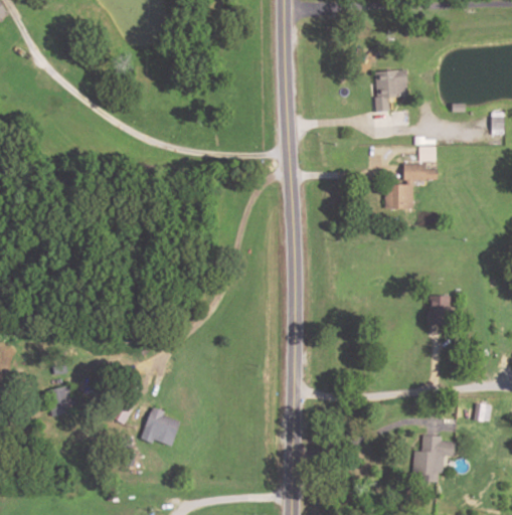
[(0,0),(0,18),(9,14),(1,0),(0,0)]
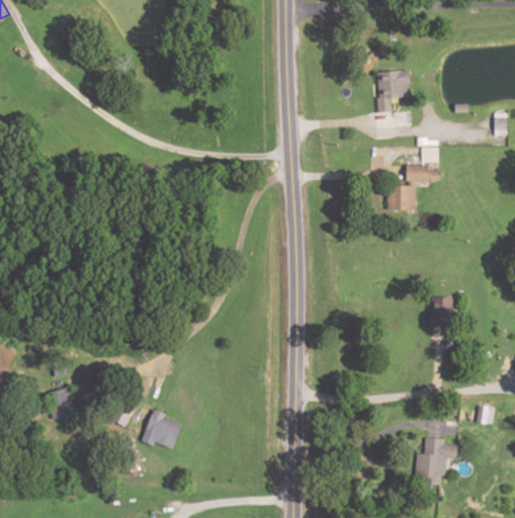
[(392,110),(391,97),(410,96),(408,71),(377,73),(379,97),(377,97),(378,111),(392,110)]
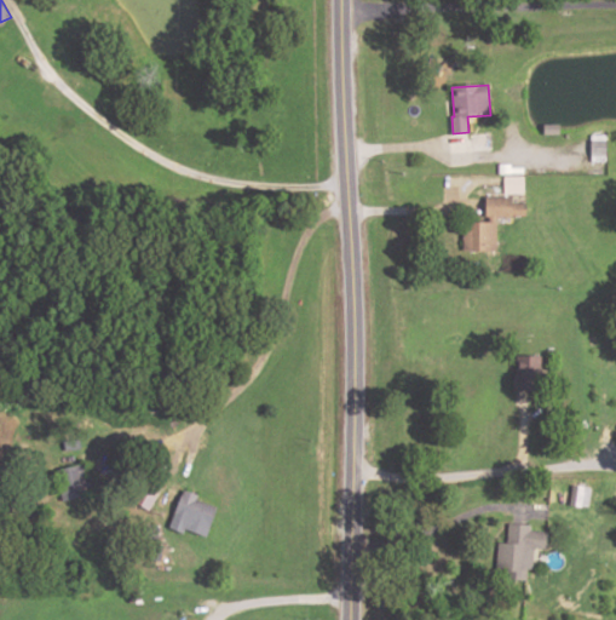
[(559,125),(559,135),(543,136),(543,126),(559,125)]
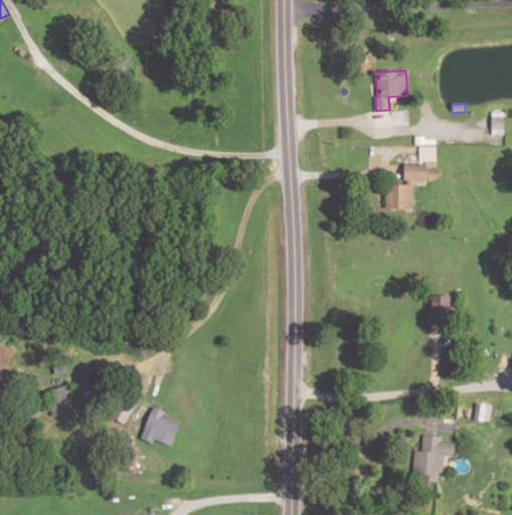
[(491,112),(491,135),(504,135),(503,112),(491,112)]
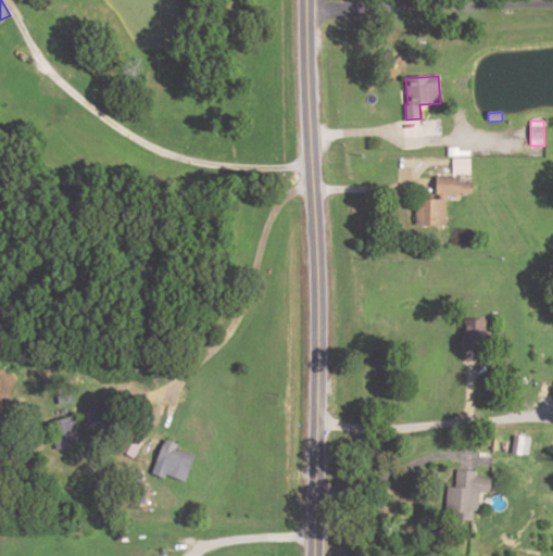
[(415,225),(445,225),(445,196),(460,194),(460,192),(472,192),(472,182),(460,182),(460,177),(435,177),(435,199),(415,199),(415,225)]
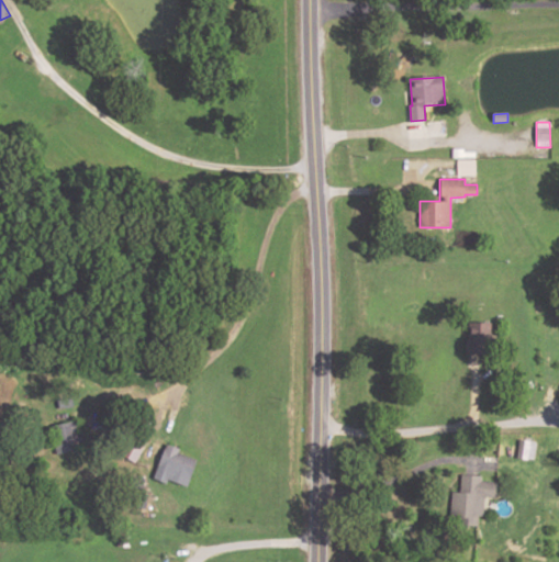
[(482,353),(466,353),(466,339),(469,339),(469,323),(494,324),(494,338),(482,338),(482,353)]
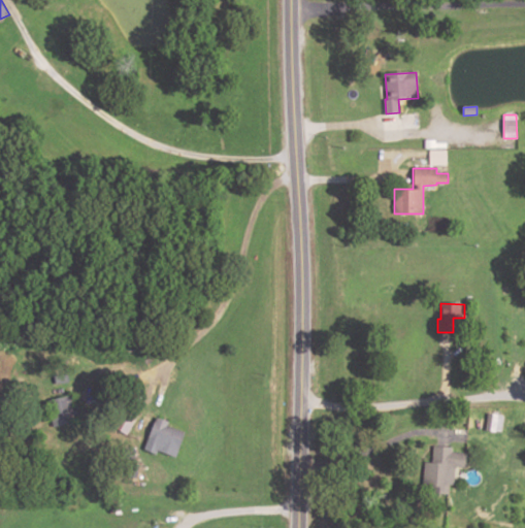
[(481,309),(491,311),(487,330),(477,328),(481,309)]
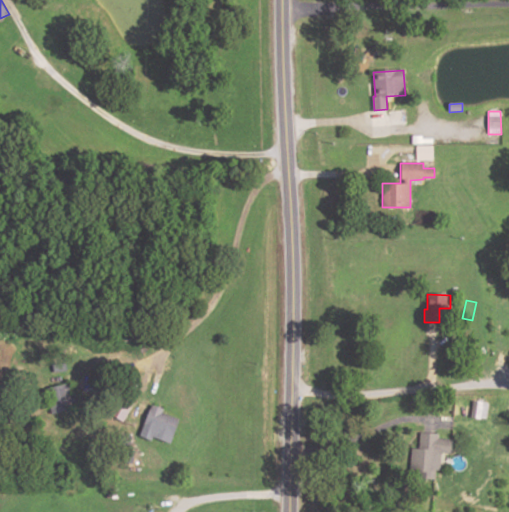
[(452,364),(464,364),(464,374),(452,374),(452,364)]
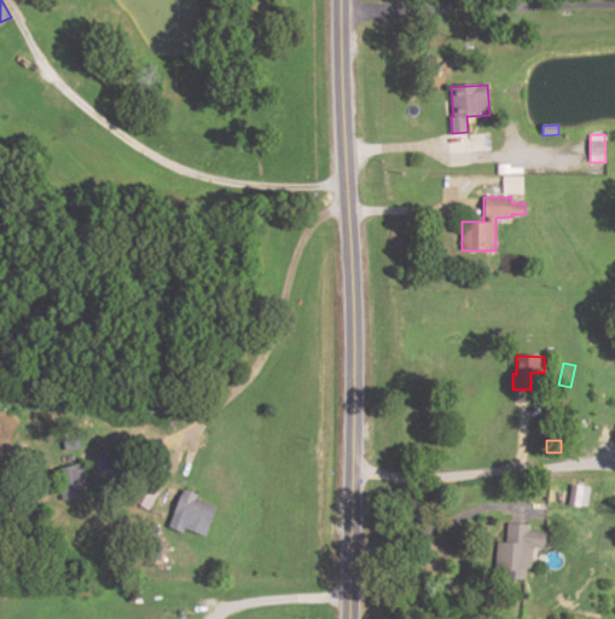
[(85,475),(88,474),(85,462),(54,470),(62,501),(87,493),(86,490),(91,489),(88,478),(85,479),(85,475)]
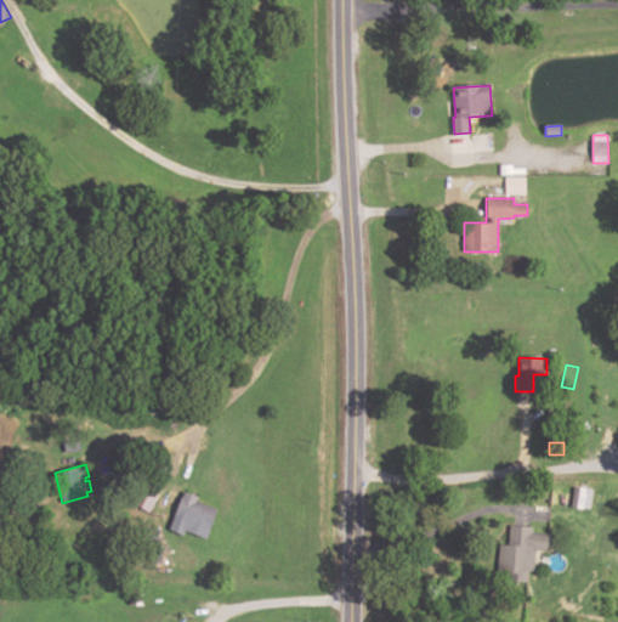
[(162,492),(147,485),(139,504),(153,510),(162,492)]
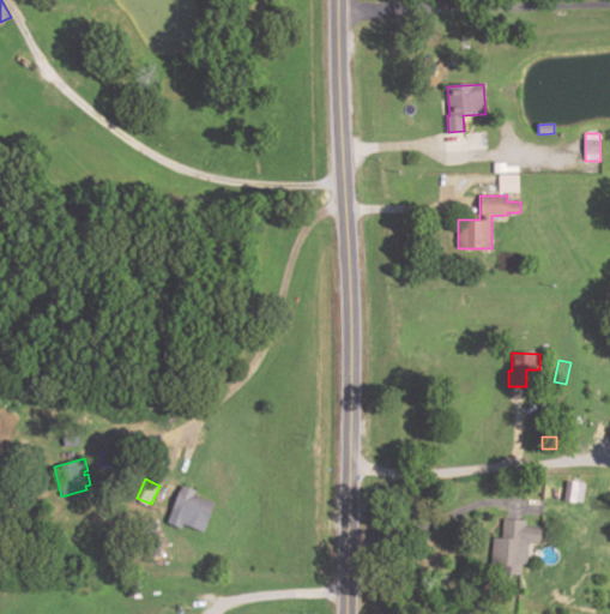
[(585,503),(587,482),(569,480),(567,500),(585,503)]
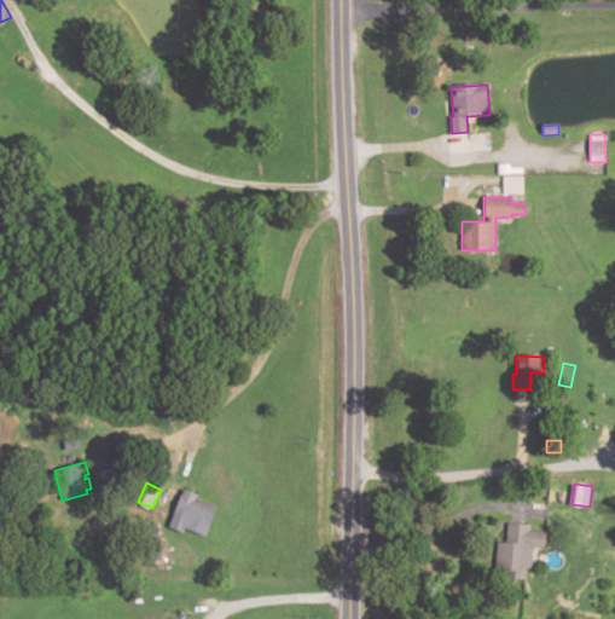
[(181,489),(198,495),(196,501),(216,508),(206,536),(183,527),(181,530),(168,525),(181,489)]
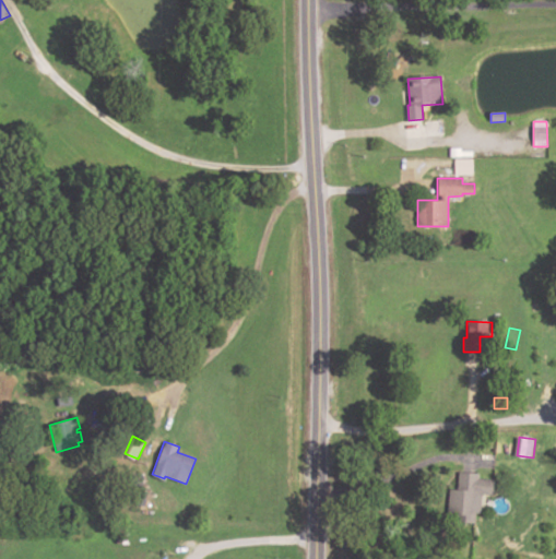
[(459,489),(460,473),(478,475),(478,478),(495,480),(494,497),(482,496),(481,514),(475,514),(474,522),(459,521),(459,514),(448,513),(449,489),(459,489)]
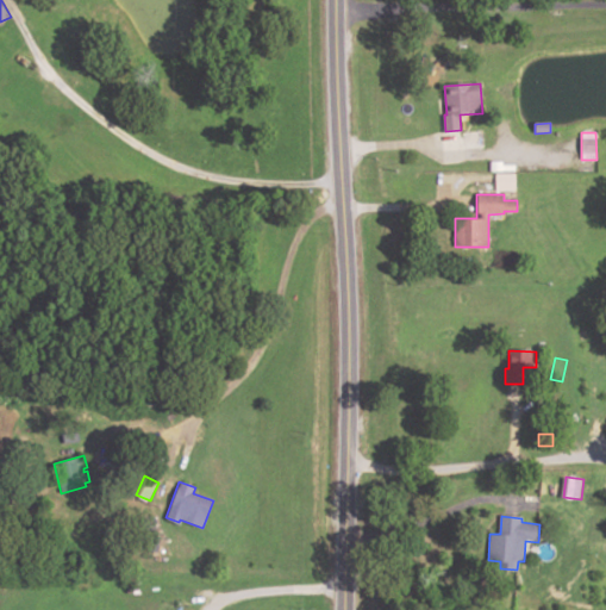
All buildings are outlined.
